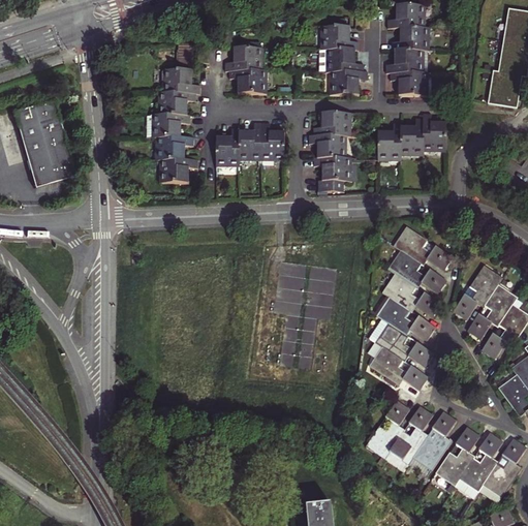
[(403,26),(421,26),(421,5),(401,4),(400,19),(396,19),(387,19),(387,26),(400,26),(403,26)]
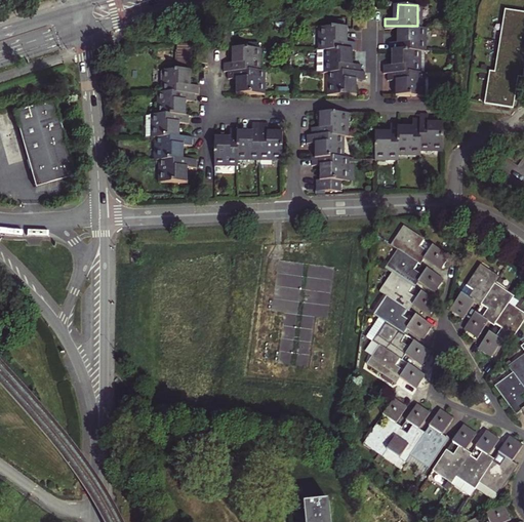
[(499,39),(523,42),(523,10),(505,8),(499,39)]
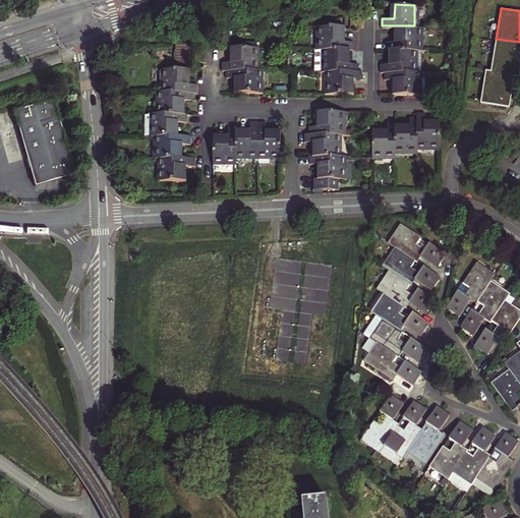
[(340,41),(340,25),(321,25),(320,47),(321,47),(326,47),(346,48),(350,48),(352,48),(352,41),(345,41),(340,41)]
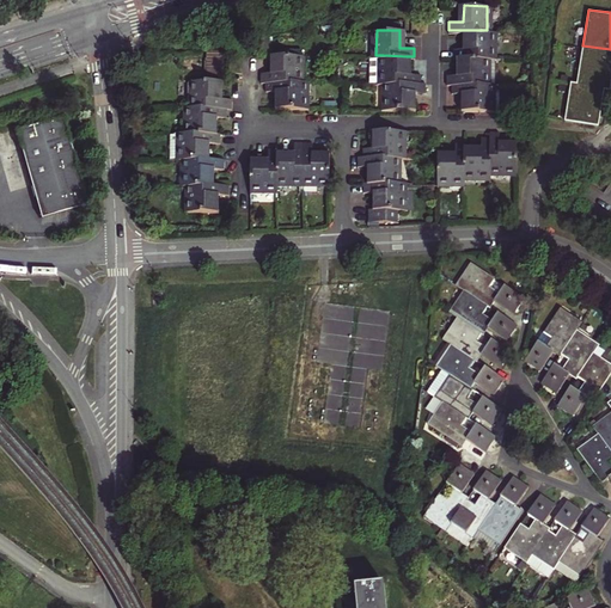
[(466,48),(462,48),(453,48),(452,56),(457,56),(463,56),(486,56),(490,56),(492,30),(487,30),(466,30),(466,48)]
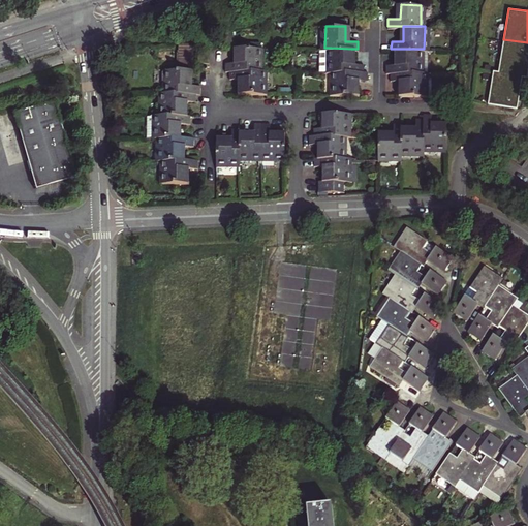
[(527,69),(527,42),(503,39),(499,71),(522,74),(527,75),(527,69)]
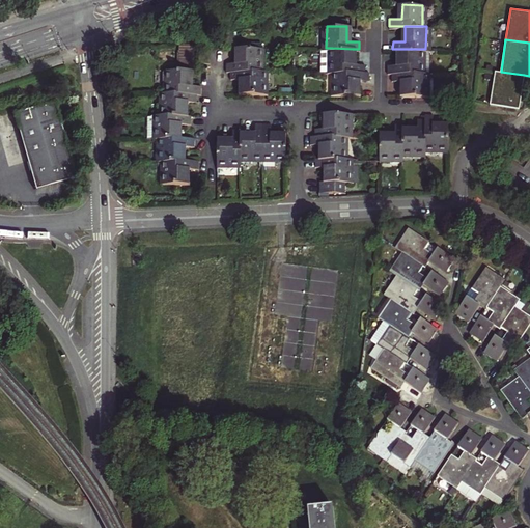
[(259,70),(259,48),(239,47),(239,62),(234,62),(226,62),(226,70),(230,70),(259,70)]
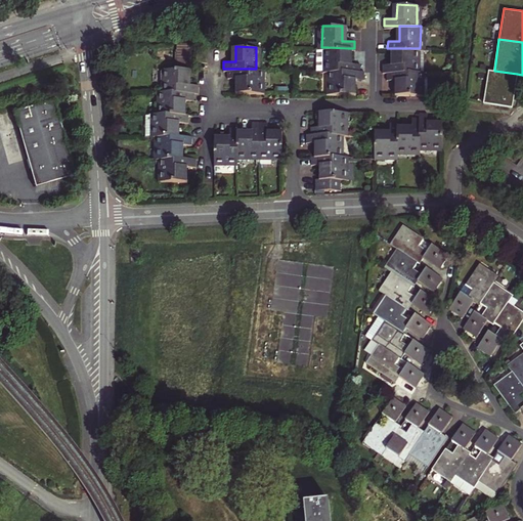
[(328,47),(328,70),(332,70),(360,70),(360,63),(352,63),(348,63),(348,48),(328,47)]
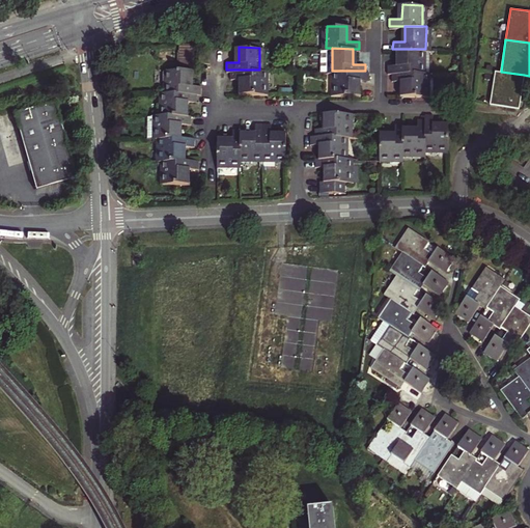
[(392,71),(420,72),(421,49),(401,49),(401,64),(396,64),(388,64),(388,71),(392,71)]
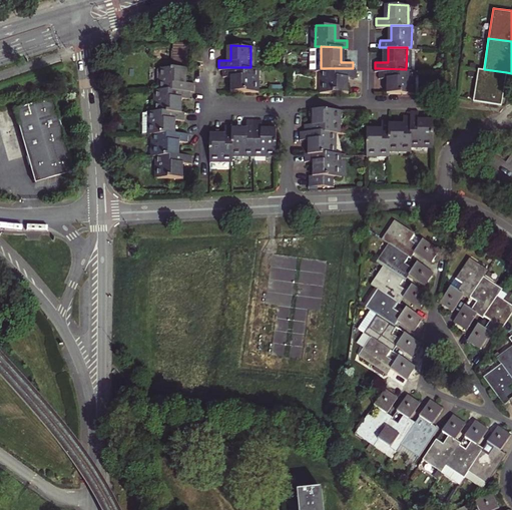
[(181,81),(182,67),(162,67),(162,89),(189,89),(193,89),(193,81),(186,81),(181,81)]
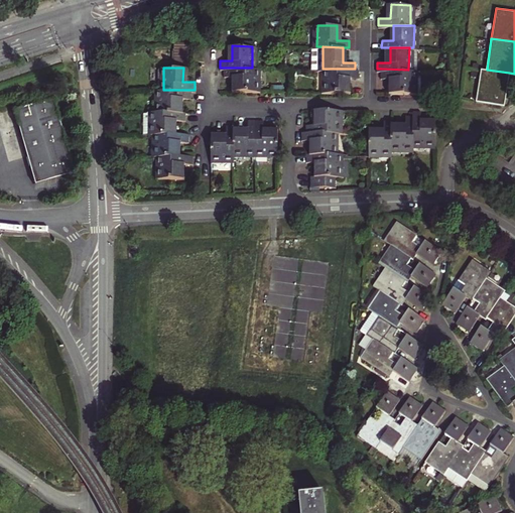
[(256,91),(256,68),(252,68),(224,68),(224,76),(232,76),(236,76),(236,91),(256,91)]
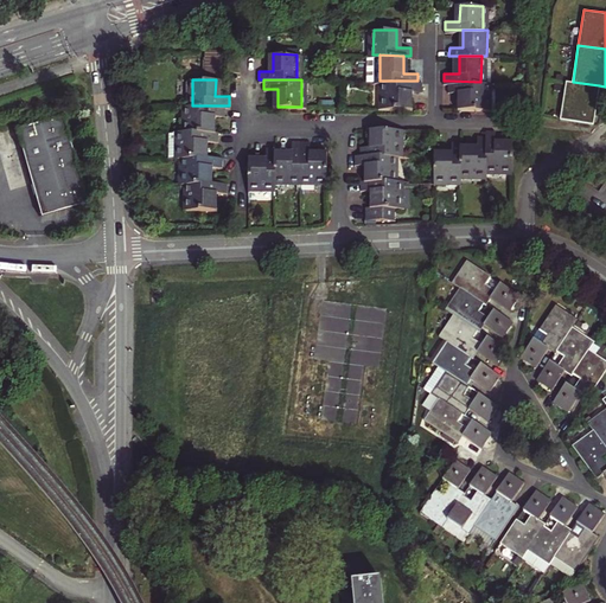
[(384,81),(383,108),(407,108),(407,90),(413,90),(421,90),(421,81),(418,81),(384,81)]
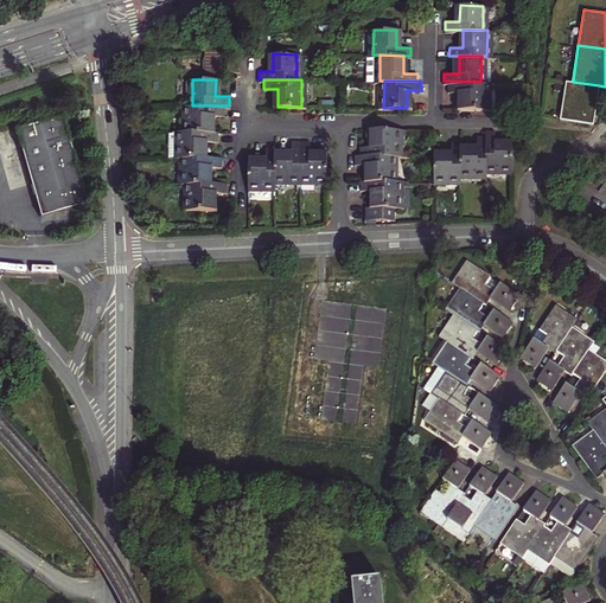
[(463,109),(486,109),(486,82),(480,82),(448,81),(448,90),(458,91),(463,91),(463,109)]
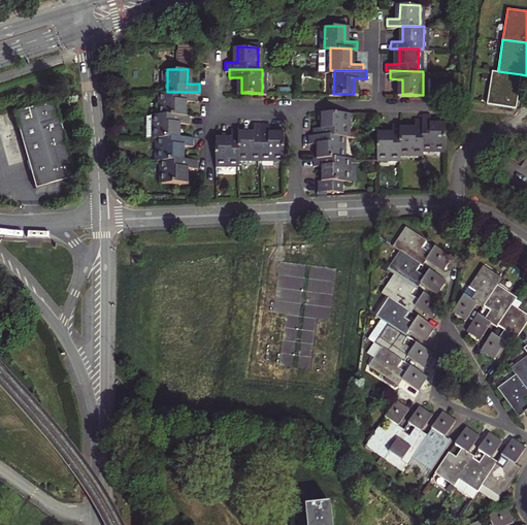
[(492,70),(487,101),(516,105),(521,74),(498,71),(492,70)]
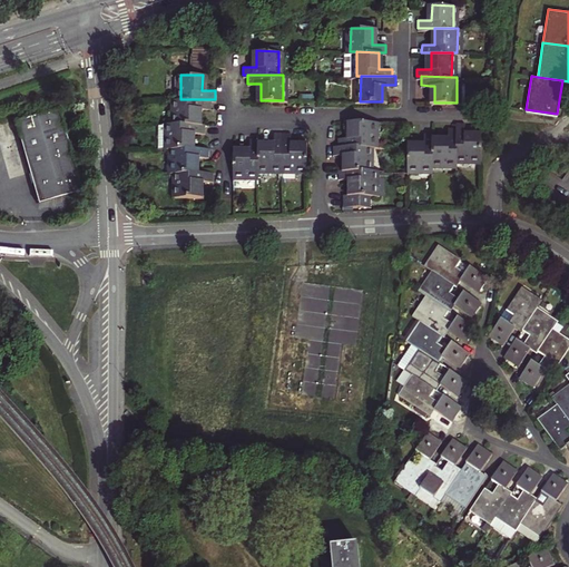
[(197,107),(202,107),(211,107),(211,99),(180,99),(175,99),(175,123),(197,123),(197,107)]
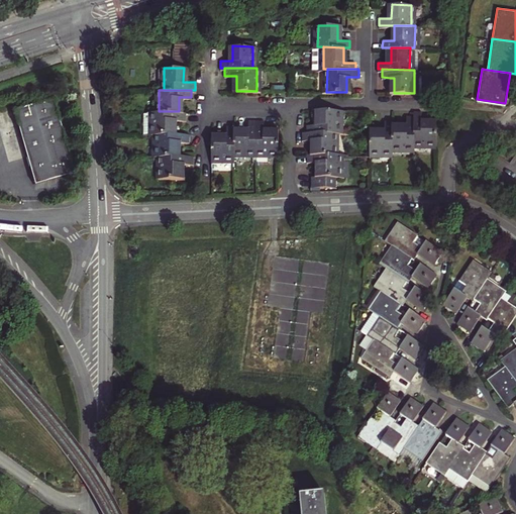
[(49,100),(10,111),(31,185),(70,175),(49,100)]
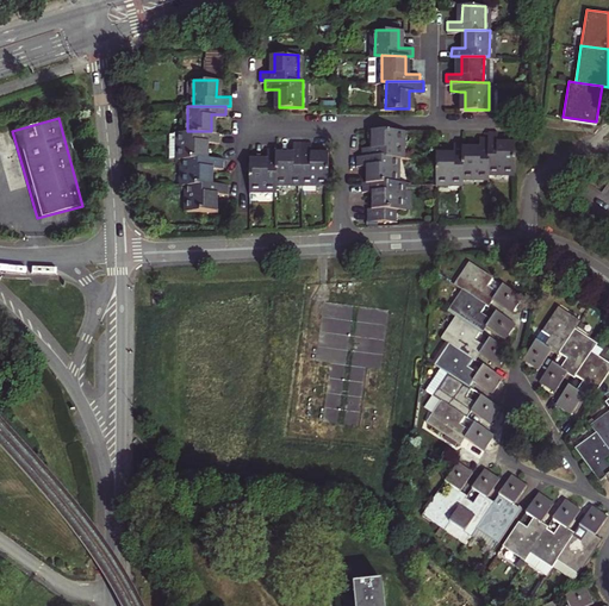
[(401,155),(401,129),(377,129),(377,147),(372,147),(361,147),(361,155),(395,155),(401,155)]
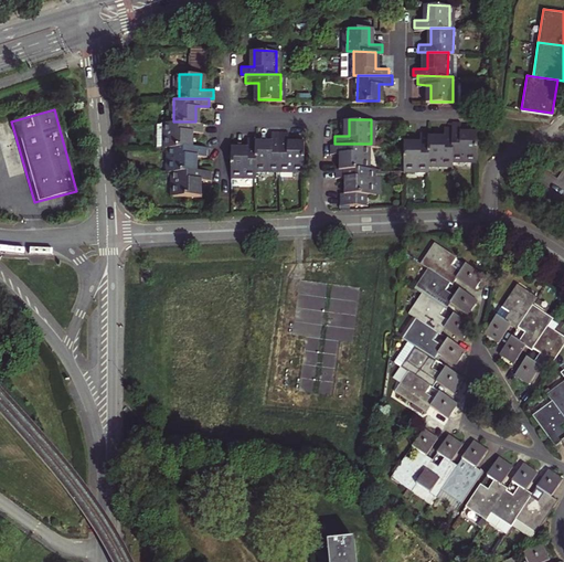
[(171,146),(189,146),(189,130),(193,130),(202,130),(202,122),(200,122),(195,122),(173,122),(168,122),(167,122),(167,146),(171,146)]
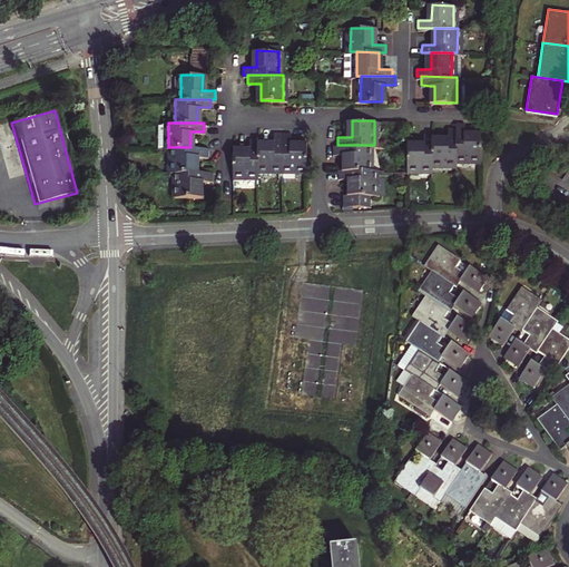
[(457,158),(481,158),(481,136),(464,136),(464,130),(464,123),(457,123),(457,127),(457,158)]
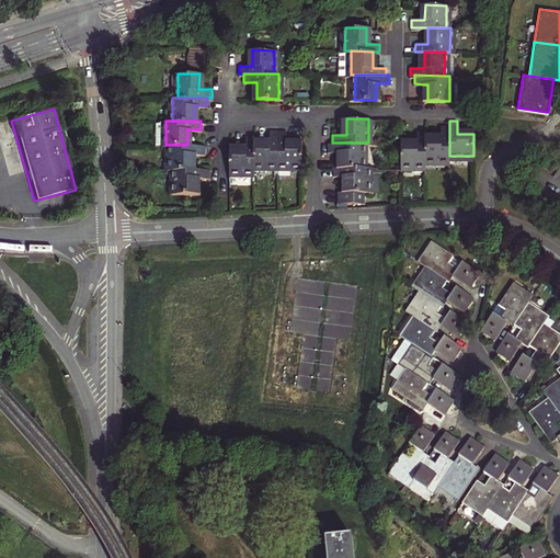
[(449,156),(449,125),(442,125),(442,134),(442,138),(426,138),(426,160),(449,160),(449,156)]
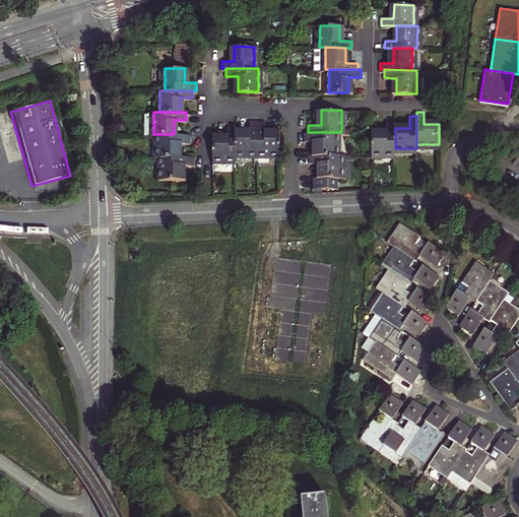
[(250,133),(237,132),(236,152),(258,152),(258,120),(250,120),(250,128),(250,133)]
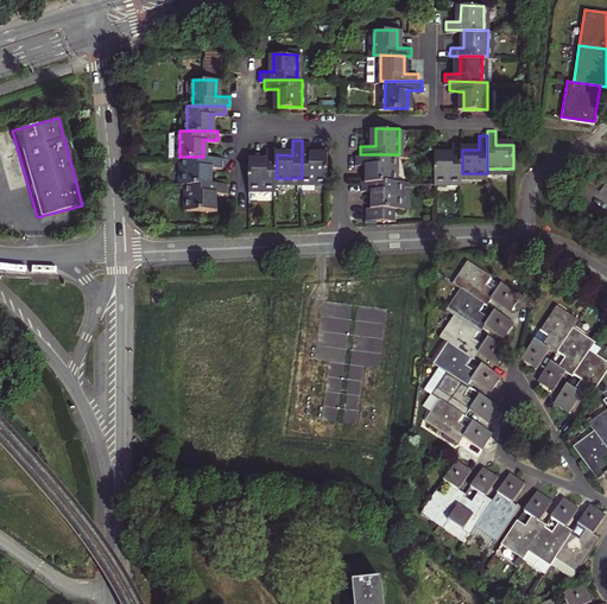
[(302,178),(328,179),(328,156),(309,156),(309,150),(310,140),(302,140),(302,178)]
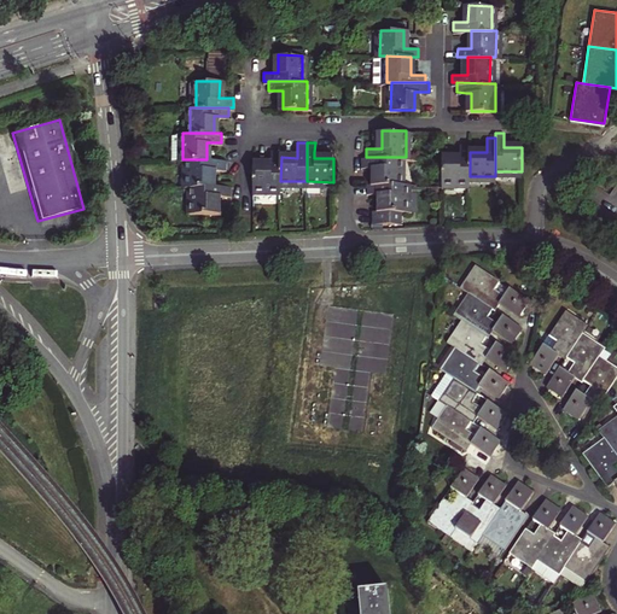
[(442,158),(442,182),(470,182),(470,176),(470,152),(470,146),(469,142),(459,142),(459,152),(459,158),(442,158)]
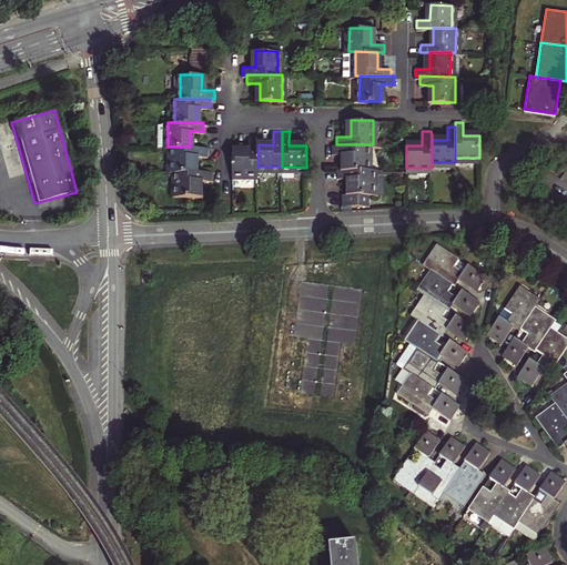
[(257,167),(259,144),(259,140),(259,138),(249,138),(249,147),(249,151),(233,151),(233,173),(257,173),(257,172),(257,167)]
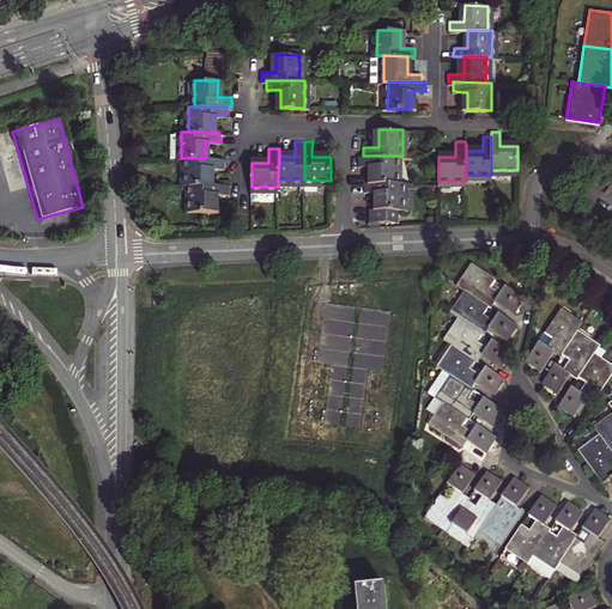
[(358,165),(368,165),(373,165),(373,182),(397,182),(397,156),(363,156),(358,156),(358,165)]
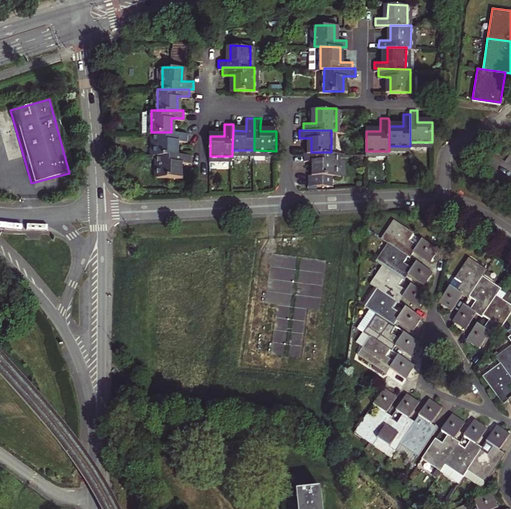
[(175,140),(179,140),(186,140),(186,132),(175,132),(171,132),(155,132),(154,154),(159,154),(175,154),(175,140)]
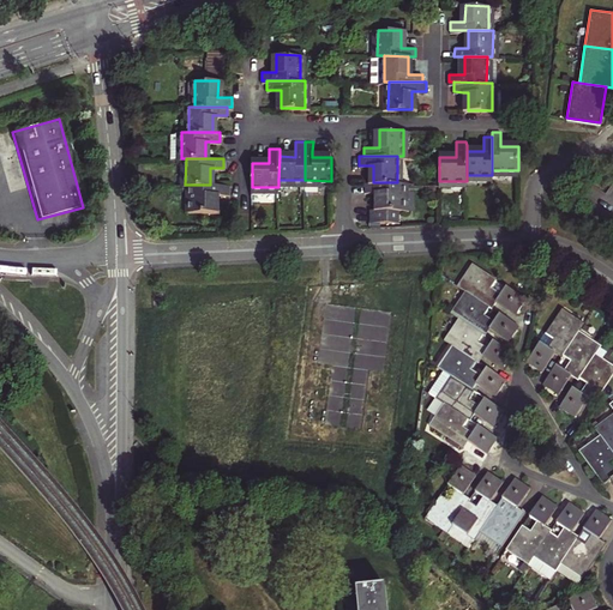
[(612,181),(601,198),(588,217),(612,235),(612,181)]
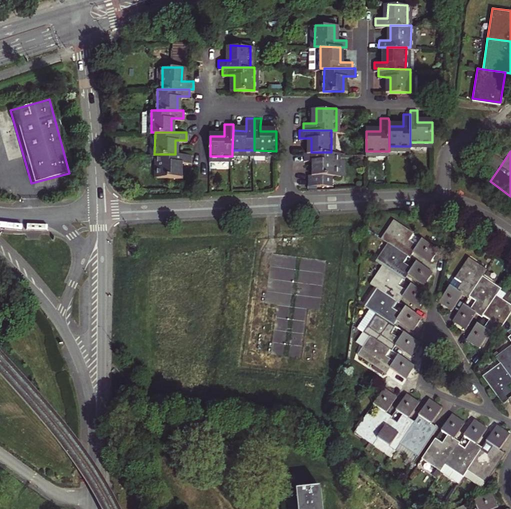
[(312,159),(316,159),(316,175),(333,175),(335,175),(336,152),(331,152),(311,152),(307,152),(303,152),(303,159),(312,159)]
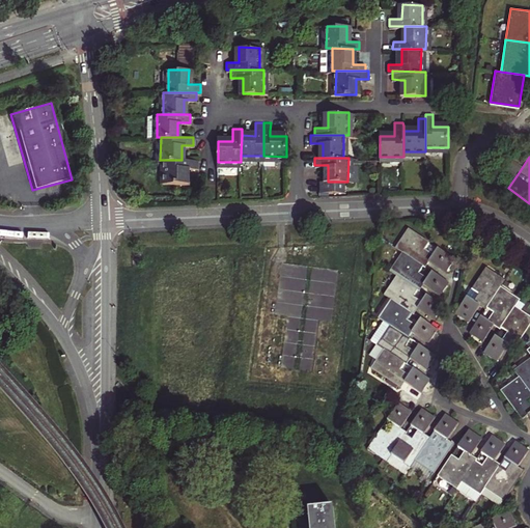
[(165,183),(185,183),(185,167),(189,167),(197,168),(197,160),(186,160),(182,160),(165,160),(165,183)]
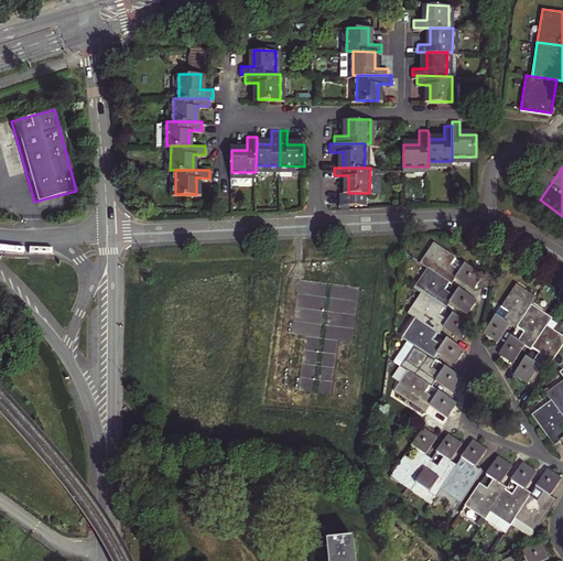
[(344,193),(340,193),(339,207),(367,206),(367,193),(348,193),(344,193)]
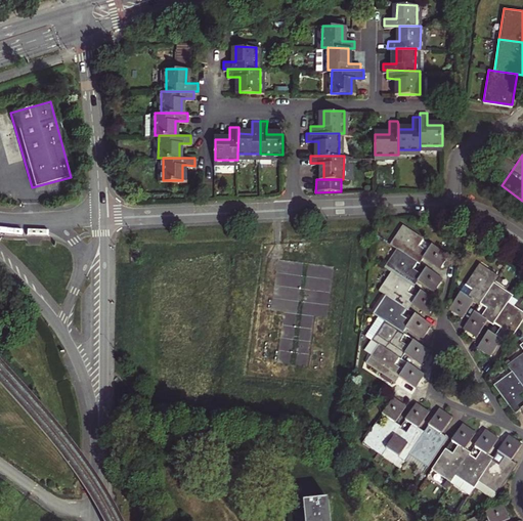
[(422,239),(402,225),(390,244),(397,248),(417,261),(419,262),(423,256),(439,267),(447,256),(430,245),(426,251),(418,245),(422,239)]
